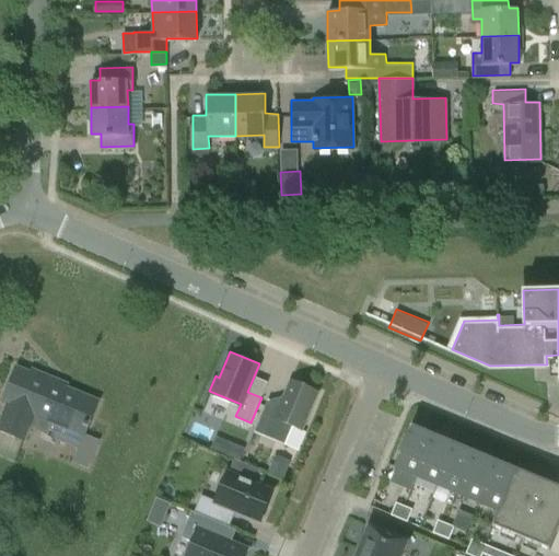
[(7,402),(0,419),(0,427),(24,438),(30,425),(44,430),(47,423),(48,419),(82,433),(84,433),(85,431),(99,400),(57,382),(58,379),(31,367),(30,371),(16,366),(2,400),(7,402)]
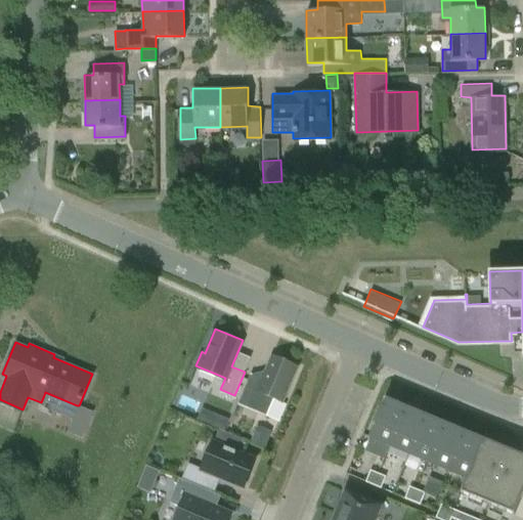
[(298,364),(271,353),(261,378),(251,374),(252,372),(251,372),(237,402),(266,414),(273,396),(282,400),(298,364)]
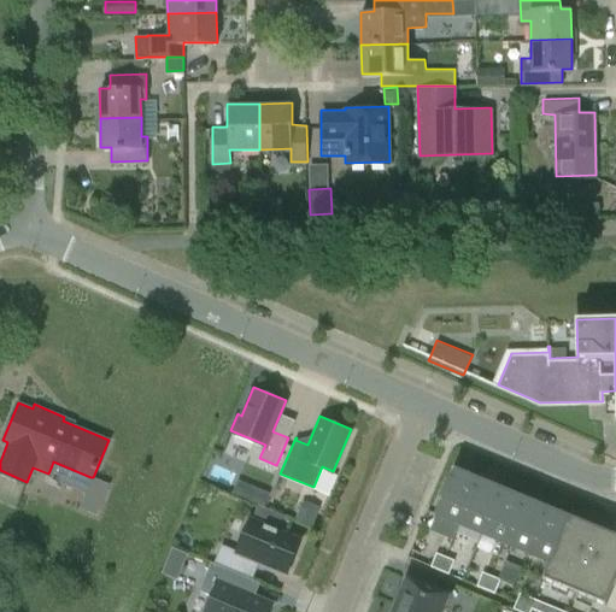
[(436,512),(459,522),(479,477),(455,466),(434,516),(435,516),(436,512)]
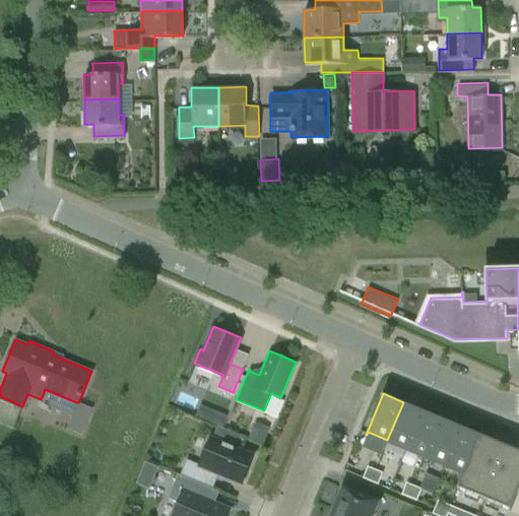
[(403,402),(387,440),(406,448),(423,410),(403,402)]
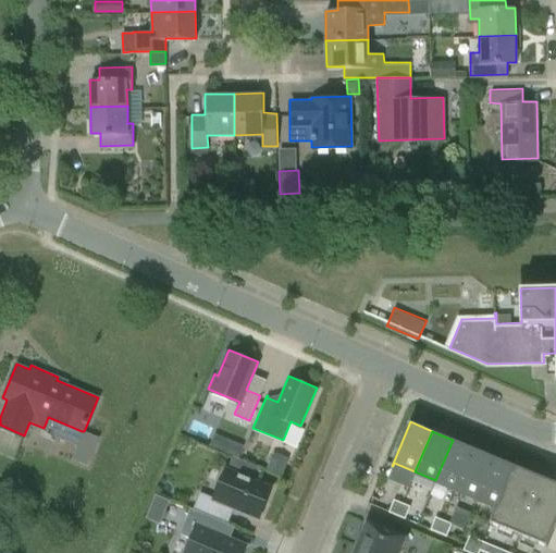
[(435,480),(456,489),(473,449),(453,440),(435,480)]
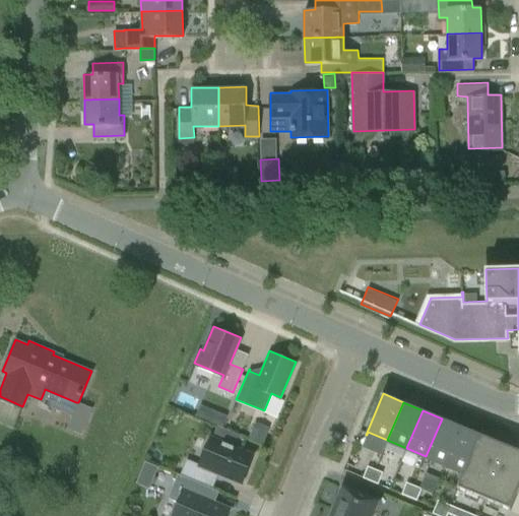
[(442,418),(426,456),(445,464),(461,427),(442,418)]
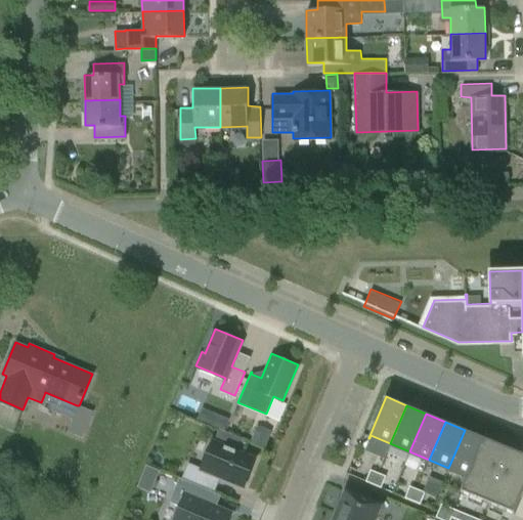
[(448,468),(467,476),(483,437),(465,430),(448,468)]
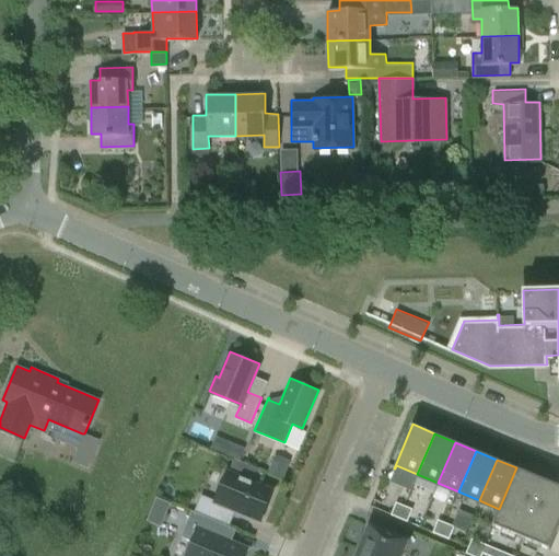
[(550,547),(558,525),(558,485),(516,467),(499,509),(493,524),(550,547)]
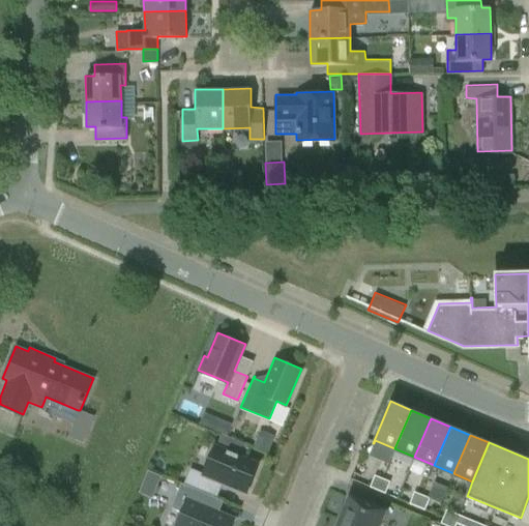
[(190,466),(184,480),(211,491),(216,478),(245,491),(258,462),(216,445),(205,472),(190,466)]
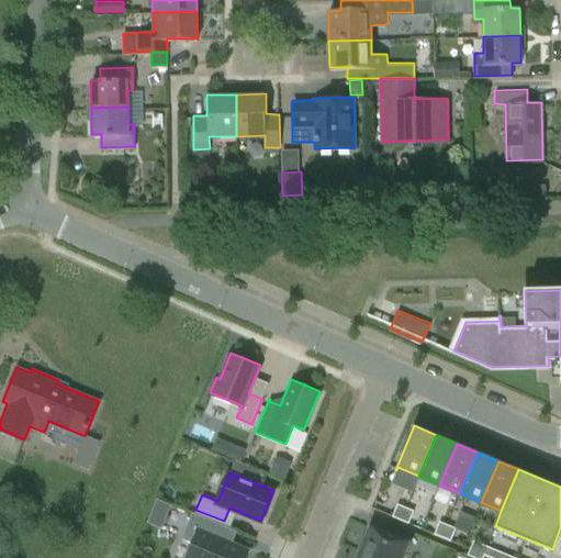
[(148,520),(163,524),(170,500),(155,495),(148,520)]
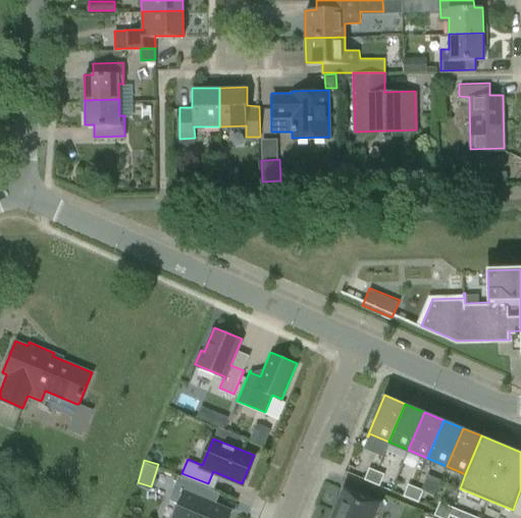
[(373,480),(377,469),(370,466),(366,477),(373,480)]
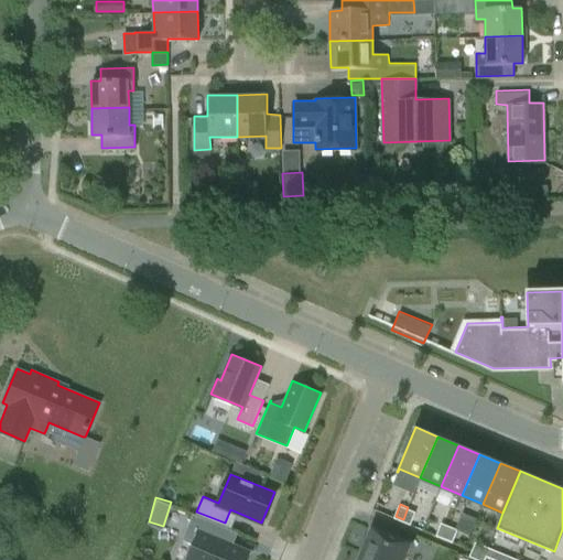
[(417,510),(408,507),(403,519),(411,523),(417,510)]
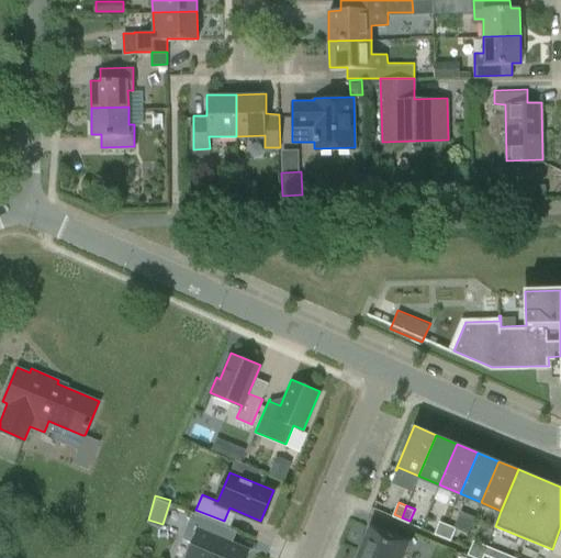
[(191,511),(181,536),(192,542),(186,557),(244,557),(248,548),(226,539),(231,527),(191,511)]
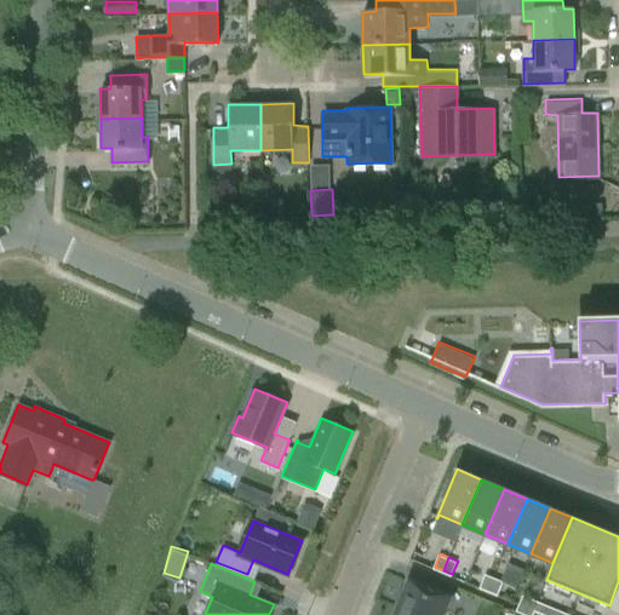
[(489,588),(496,576),(486,573),(481,585),(489,588)]
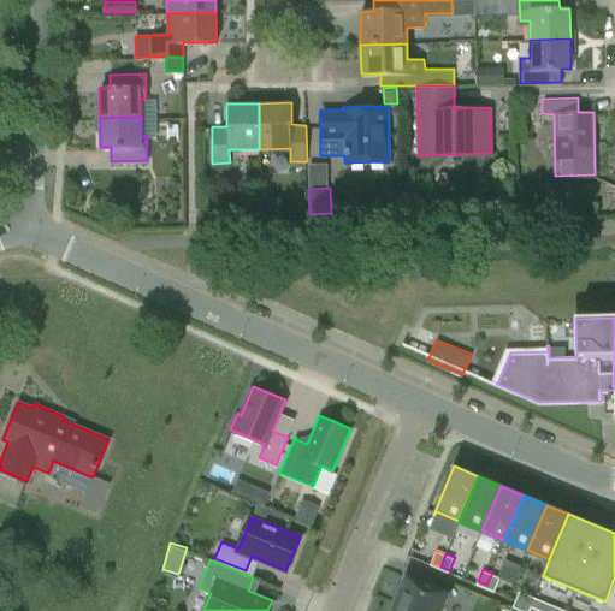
[(400,583),(392,600),(418,610),(441,610),(450,591),(408,573),(403,585),(400,583)]
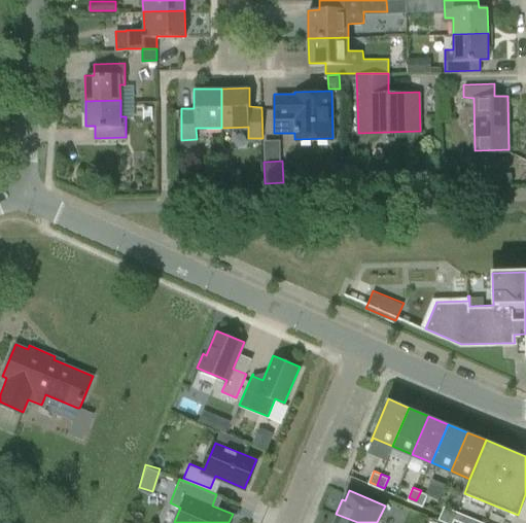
[(428,493),(421,490),(416,500),(423,504),(428,493)]
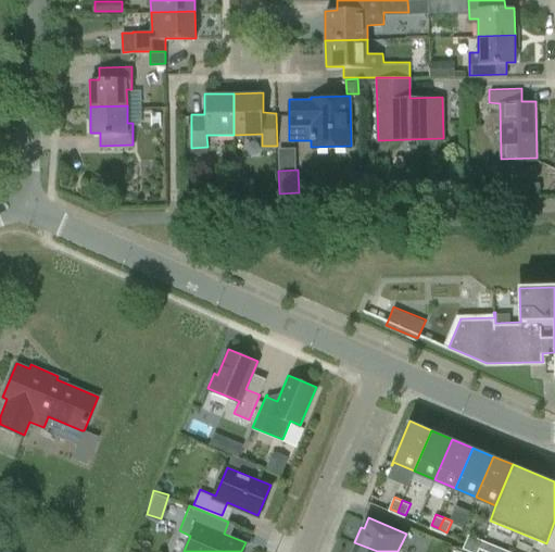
[(476,551),(479,547),(482,538),(468,532),(465,540),(463,547),(475,551),(476,551)]
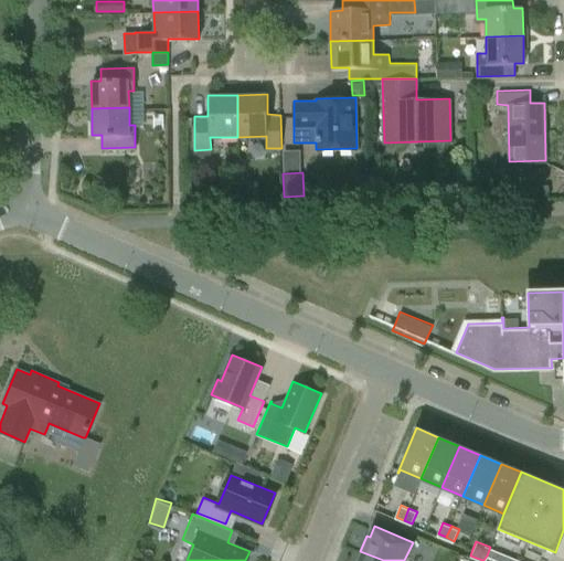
[(487,556),(500,560),(518,560),(519,559),(490,547),(487,556)]
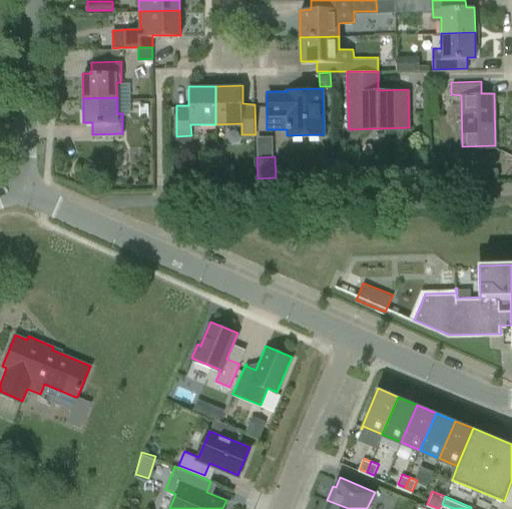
[(348,508),(327,500),(323,508),(348,508)]
